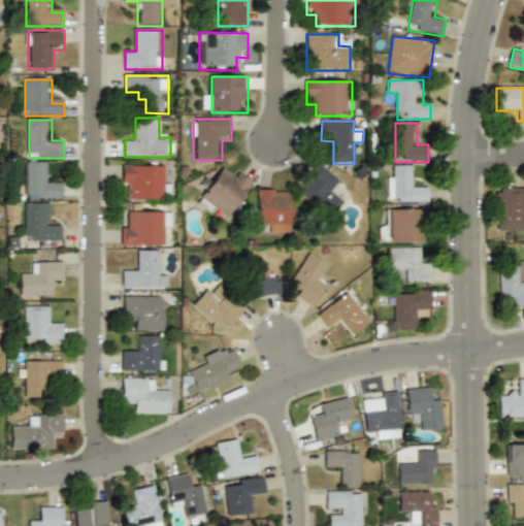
[(52,163),(27,163),(27,200),(64,200),(64,186),(52,186),(52,163)]
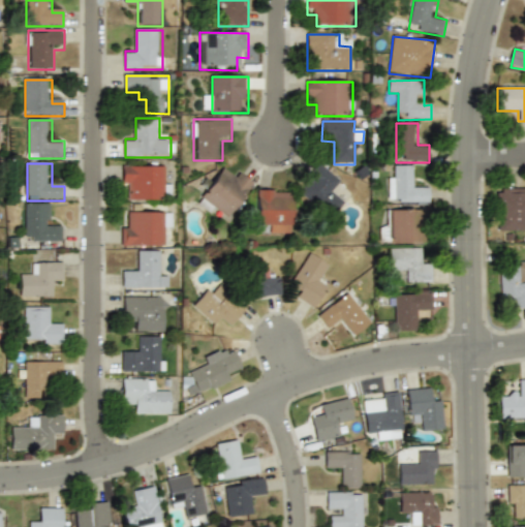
[(344,183),(321,164),(301,189),(334,217),(346,202),(336,192),(344,183)]
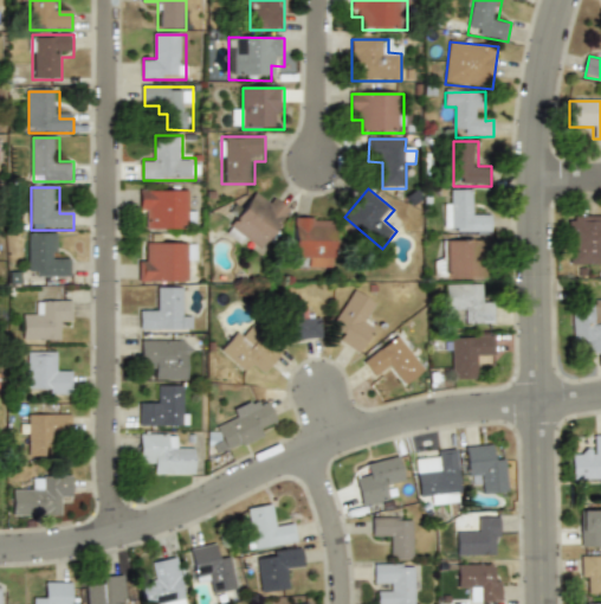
[(189,191),(142,191),(142,212),(153,212),(153,231),(196,231),(196,204),(189,204),(189,191)]
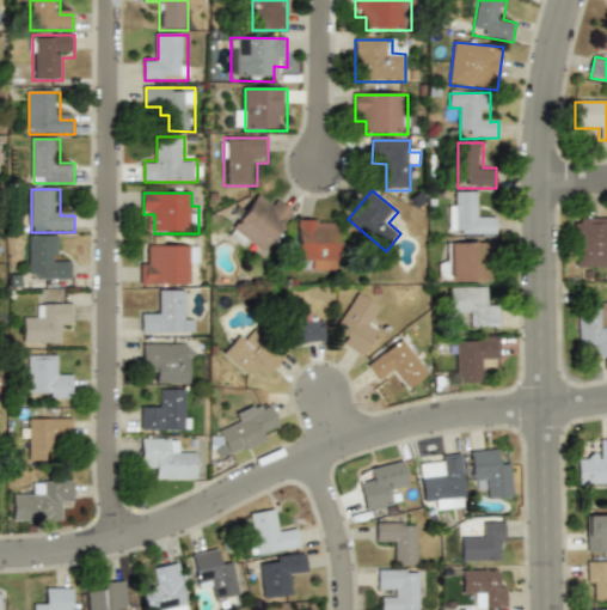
[(484,193),(460,193),(459,205),(451,205),(449,236),(497,237),(497,217),(484,217),(484,193)]
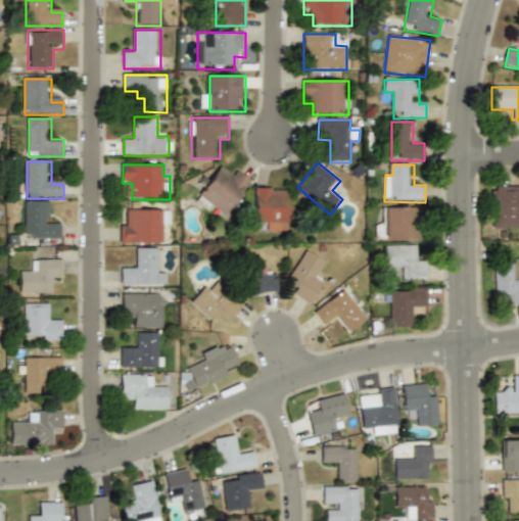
[(229,176),(220,170),(197,200),(225,221),(252,182),(234,169),(229,176)]
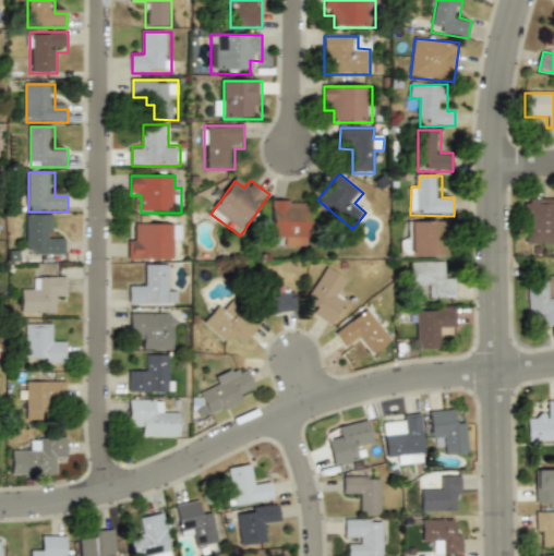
[(553,201),(526,201),(526,244),(553,244),(553,201)]
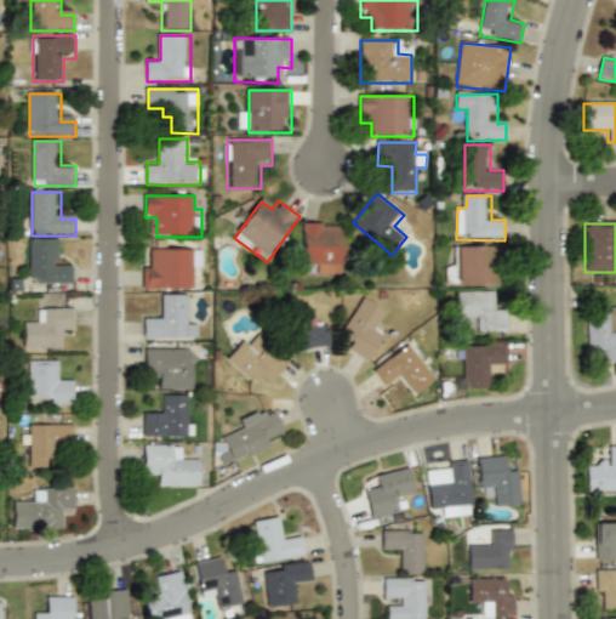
[(303,260),(343,260),(343,225),(303,225),(303,260)]
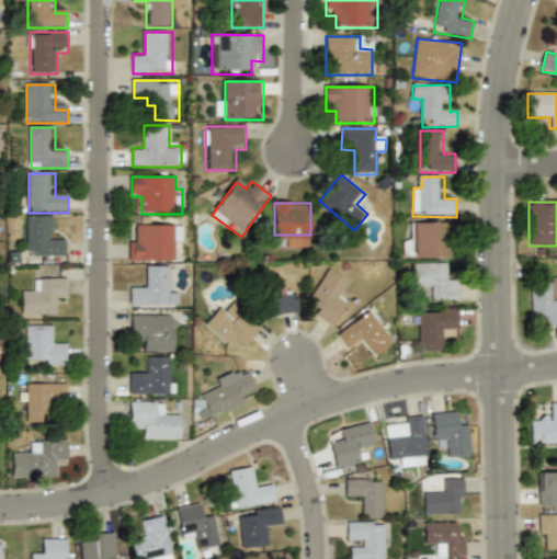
[(67,258),(67,238),(56,238),(56,216),(29,216),(29,258),(67,258)]
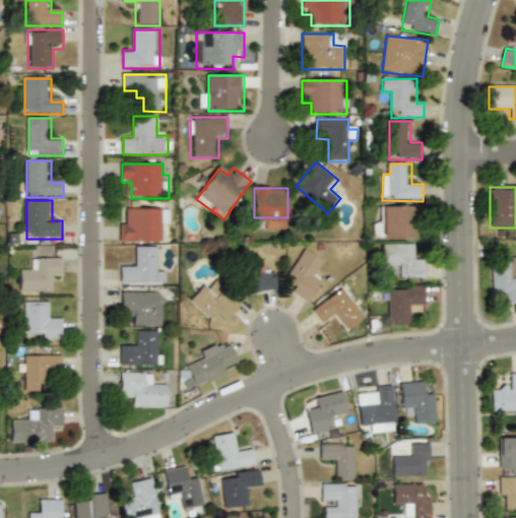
[(385,239),(417,239),(417,206),(385,206),(385,239)]
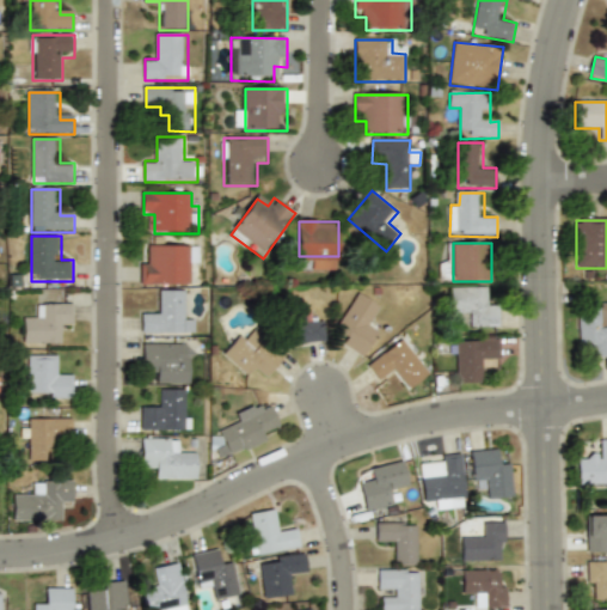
[(142,286),(189,286),(189,272),(201,272),(201,246),(153,246),(153,260),(142,260),(142,286)]
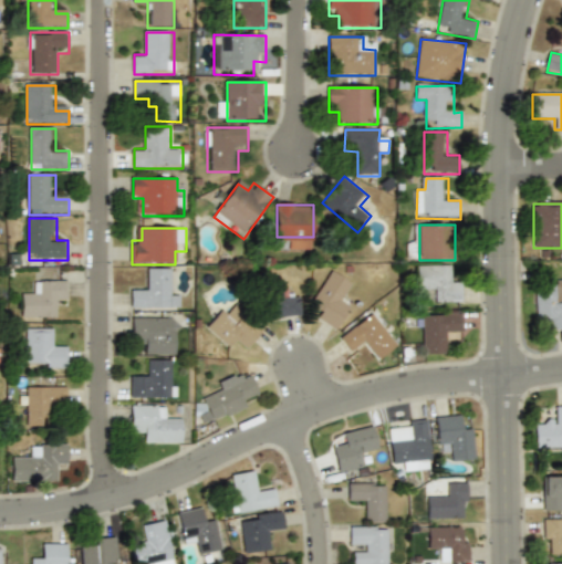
[(451,265),(417,265),(417,291),(439,291),(439,304),(464,304),(464,280),(451,280),(451,265)]
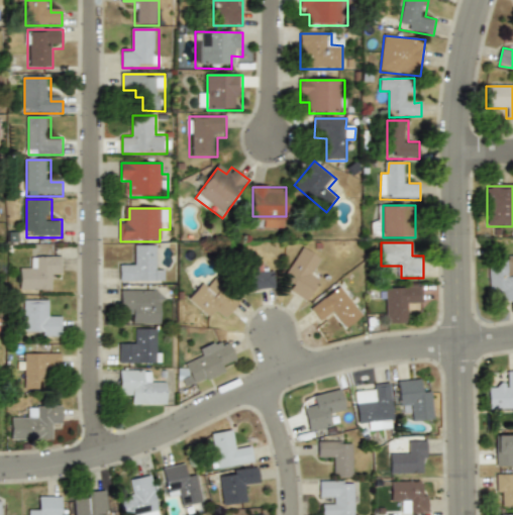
[(157,246),(133,246),(133,266),(122,266),(122,283),(166,283),(166,270),(157,270),(157,246)]
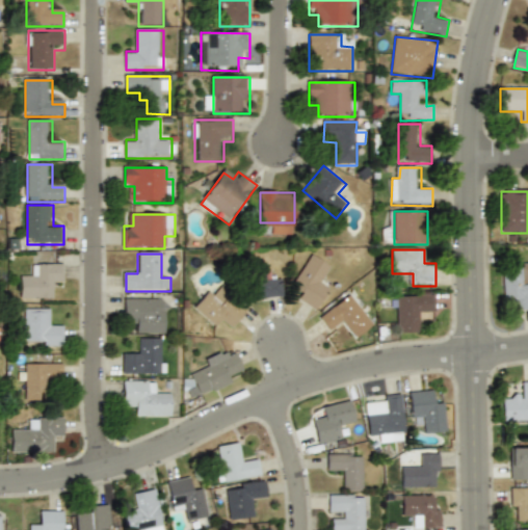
[(297,298),(318,312),(336,283),(326,276),(333,267),(313,255),(294,285),(302,290),(297,298)]
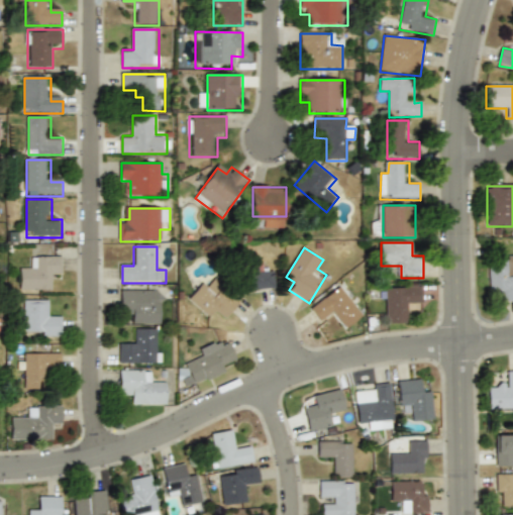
[(21,269),(20,292),(52,292),(52,280),(63,280),(63,258),(31,256),(31,269),(21,269)]
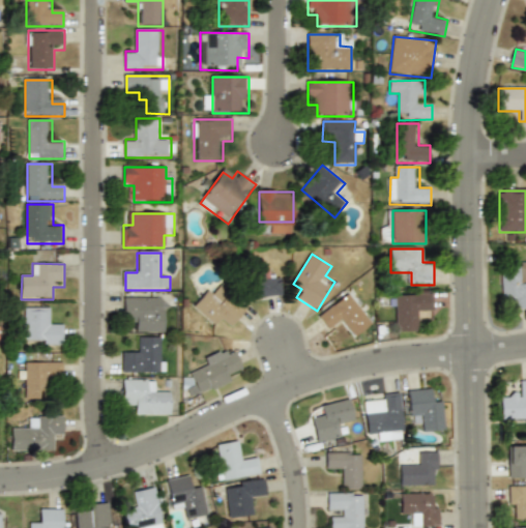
[(525,263),(512,263),(513,272),(502,273),(503,298),(515,298),(515,310),(525,309),(525,263)]
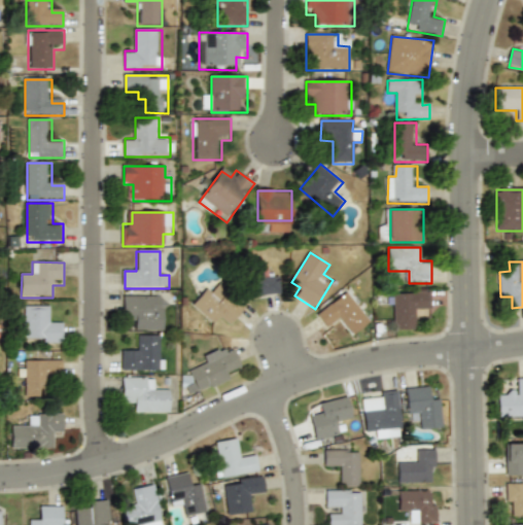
[(250,263),(250,296),(281,296),(281,277),(267,277),(267,263),(250,263)]
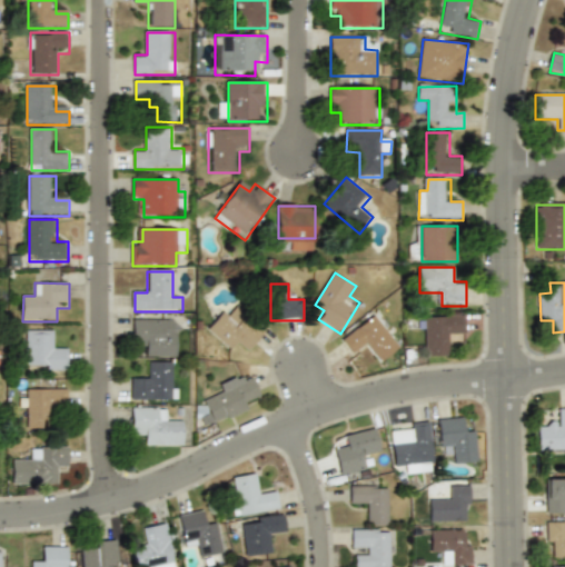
[(250,351),(267,331),(251,318),(244,326),(226,310),(209,330),(234,351),(241,342),(250,351)]
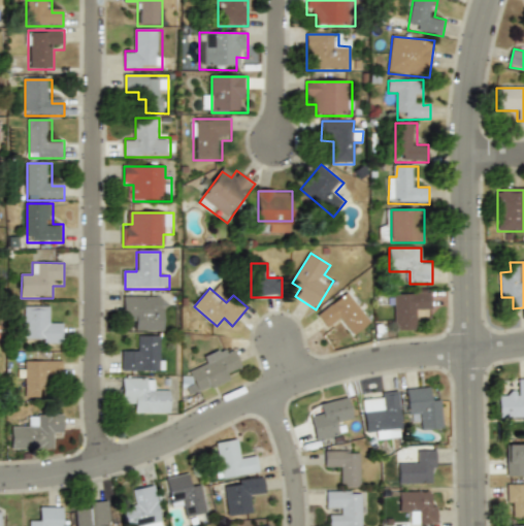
[(396,332),(416,332),(416,313),(434,313),(433,291),(395,291),(396,332)]
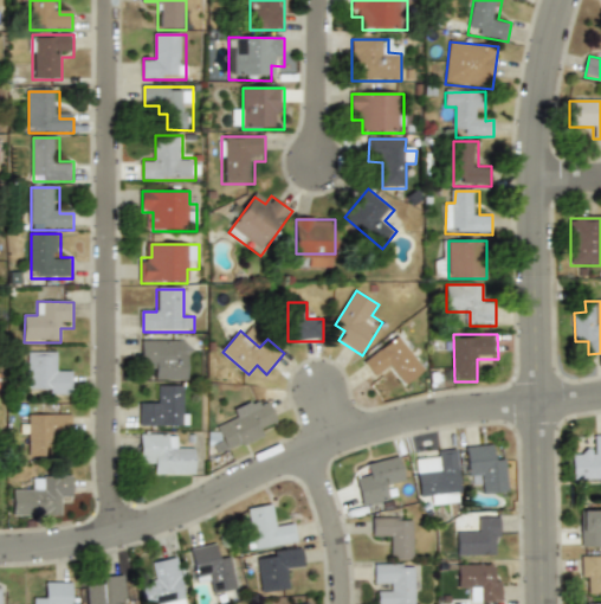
[(406,387),(428,372),(401,335),(364,362),(377,381),(394,371),(406,387)]
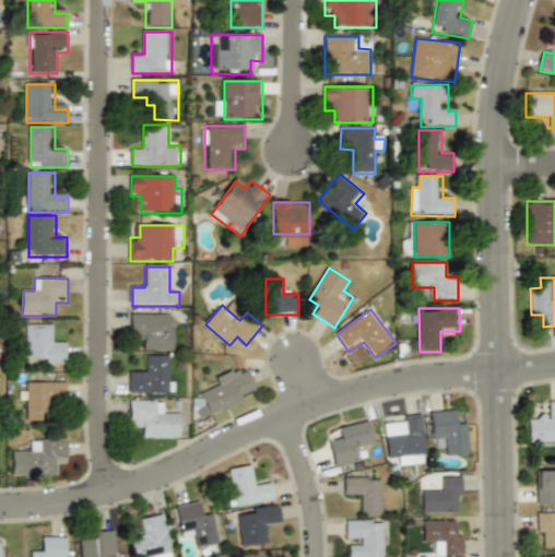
[(143,352),(178,352),(178,315),(132,315),(132,340),(143,340),(143,352)]
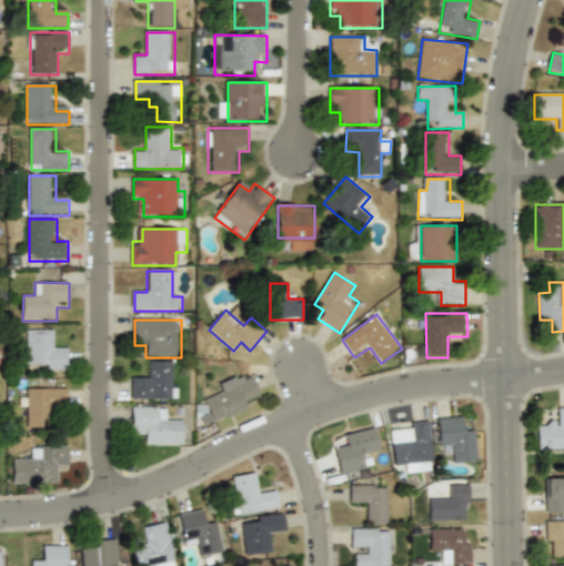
[(69,371),(69,349),(58,349),(58,331),(27,331),(27,371),(69,371)]
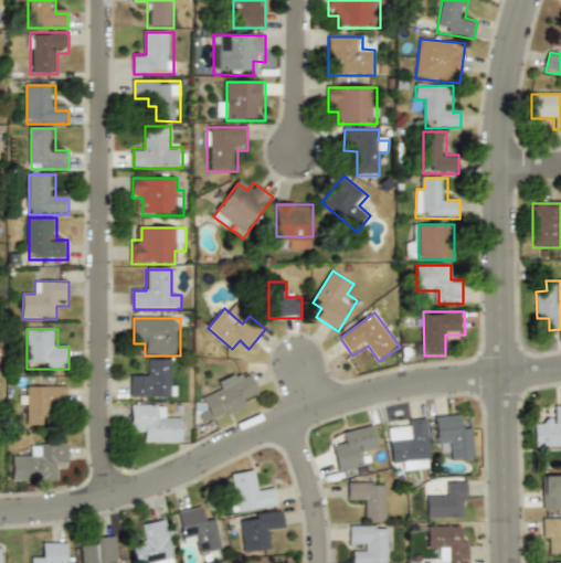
[(131,400),(178,400),(178,361),(146,361),(146,371),(131,371),(131,400)]
